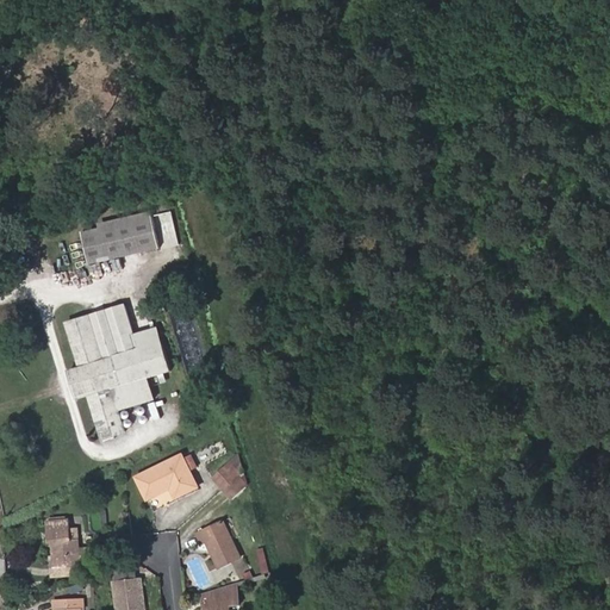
[(144,205),(76,226),(87,263),(155,242),(144,205)]
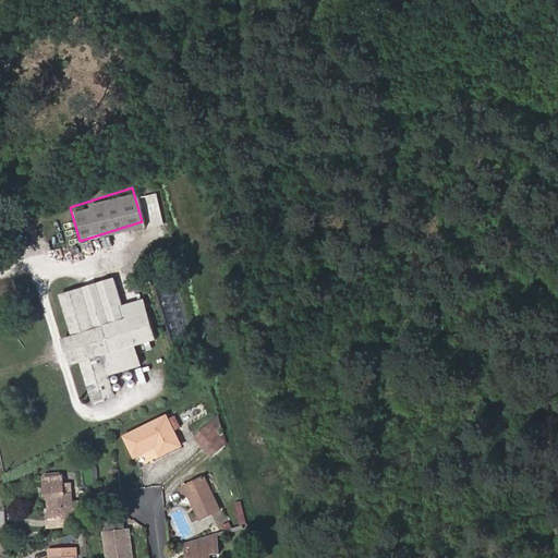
[(114,280),(61,296),(73,336),(64,339),(72,365),(81,362),(94,402),(116,396),(109,375),(141,365),(134,346),(155,339),(143,301),(122,306),(114,280)]
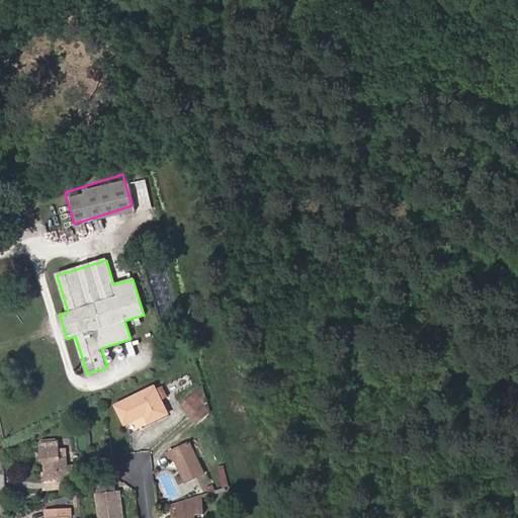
[(149,423),(168,413),(155,384),(115,404),(125,424),(145,414),(149,423)]
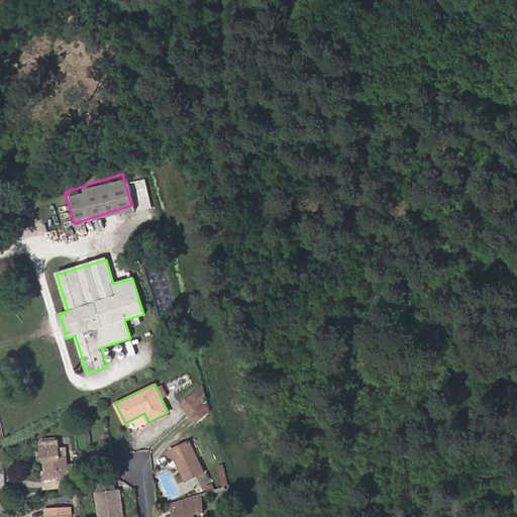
[(201,403),(204,401),(196,391),(192,395),(200,404),(201,403)]
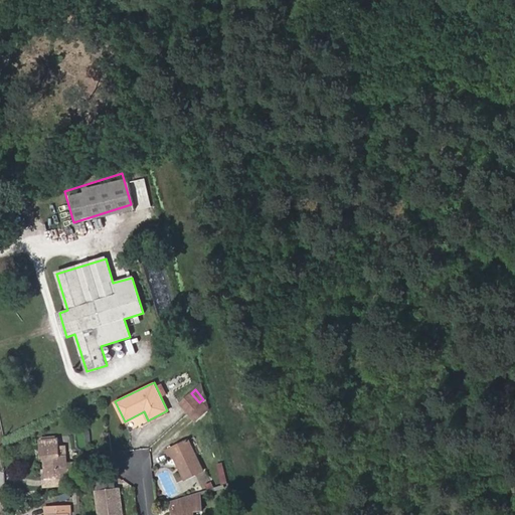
[(199,402),(191,393),(180,402),(188,412),(199,402)]
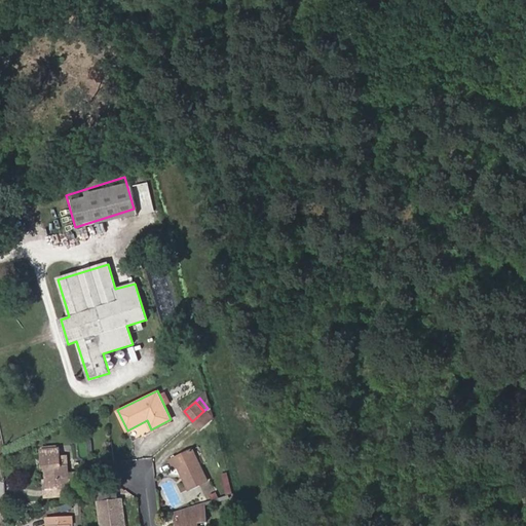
[(199,430),(212,419),(204,410),(203,411),(192,421),(199,430)]
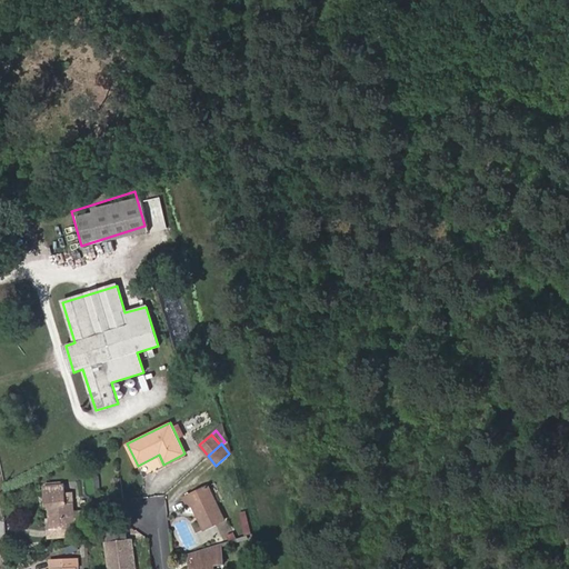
[(73,503),(66,505),(65,483),(42,486),(45,507),(49,506),(50,529),(56,528),(68,527),(76,527),(75,520),(83,519),(82,510),(75,511),(73,503)]
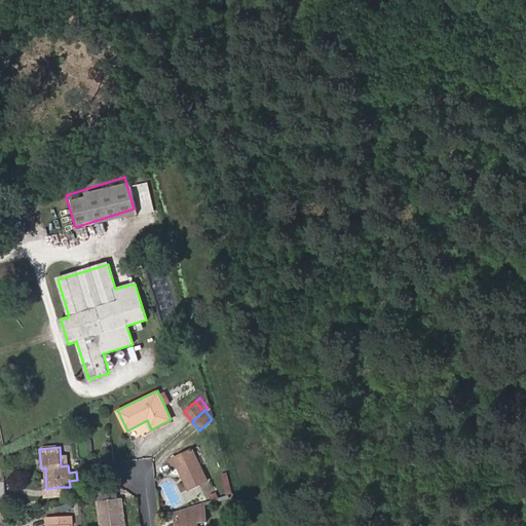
[(188,489),(207,480),(193,449),(171,459),(175,467),(178,465),(188,489)]
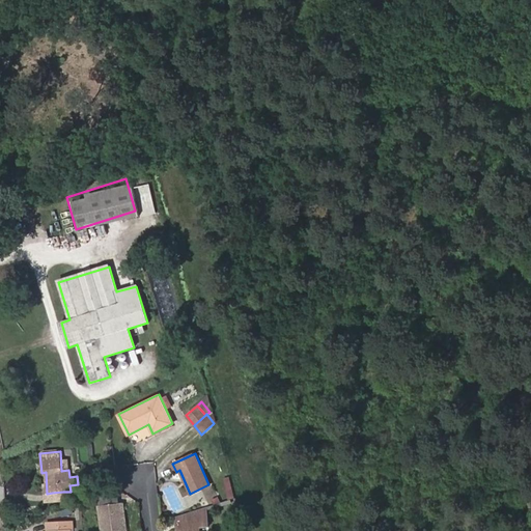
[(228,500),(234,498),(229,475),(222,477),(228,500)]
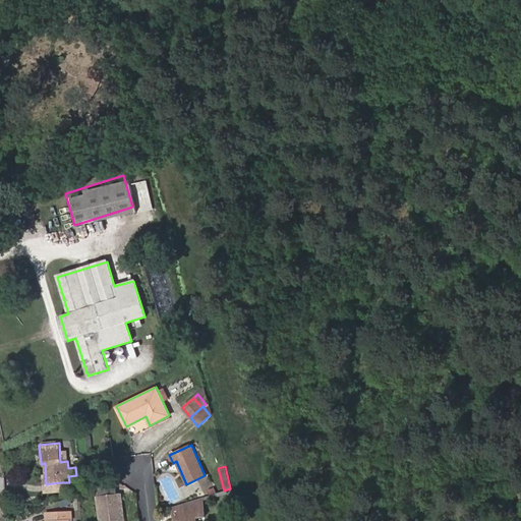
[(97,494),(115,493),(115,481),(96,482),(97,494)]
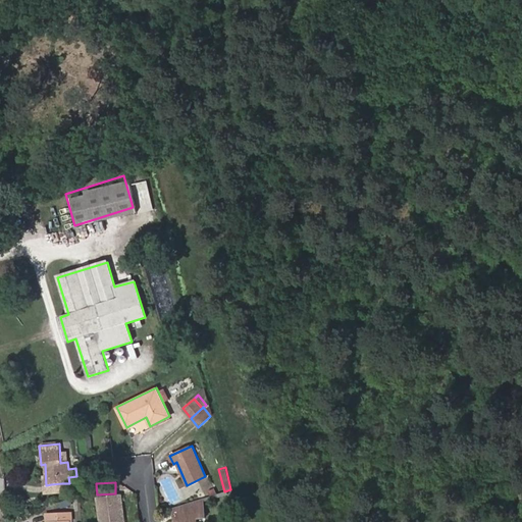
[(99,521),(123,521),(120,493),(97,498),(99,521)]
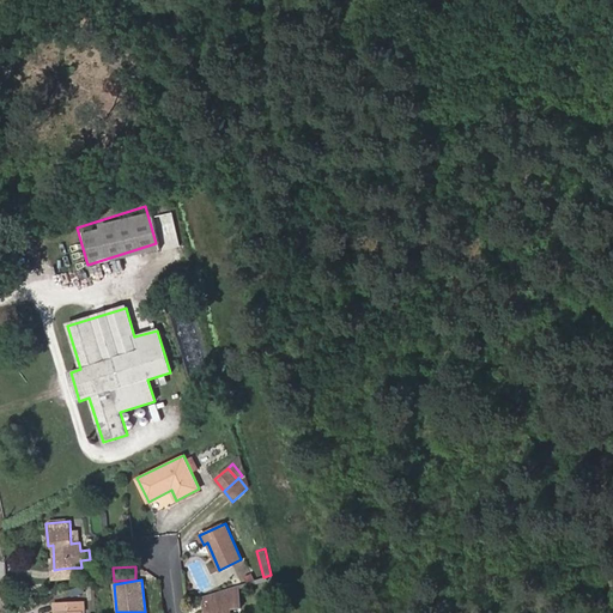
[(237,586),(202,596),(205,612),(230,612),(230,608),(241,606),(237,586)]
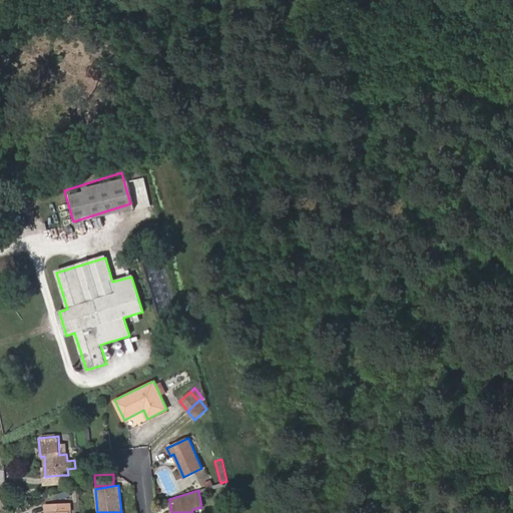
[(67,512),(71,512),(70,503),(44,505),(44,512),(47,512),(49,512),(48,512),(67,512)]
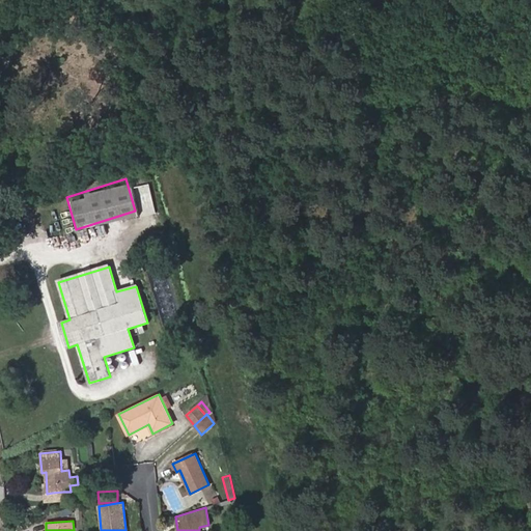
All buildings are outlined.
